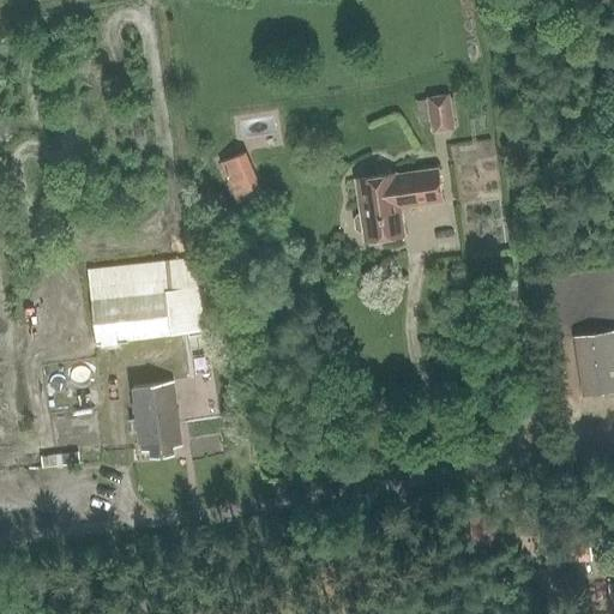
[(453,127),(449,91),(425,95),(425,97),(415,98),(417,119),(428,118),(429,131),(453,127)]
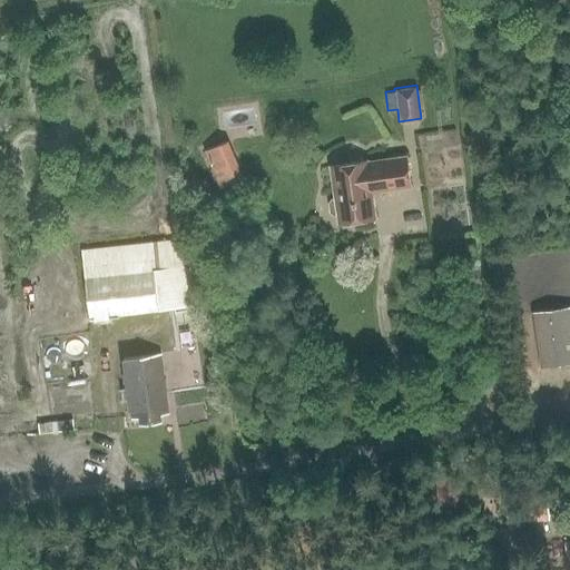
[(331,167),(334,188),(336,199),(332,200),(330,204),(331,213),(334,215),(338,215),(340,224),(375,218),(371,193),(411,187),(406,158),(366,164),(366,161),(331,167)]
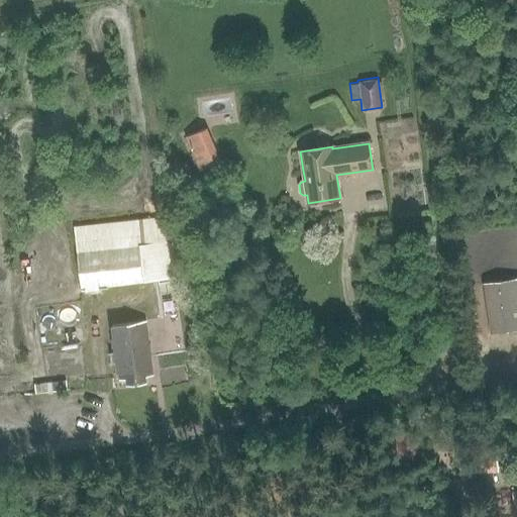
[(213,145),(193,153),(199,171),(220,163),(213,145)]
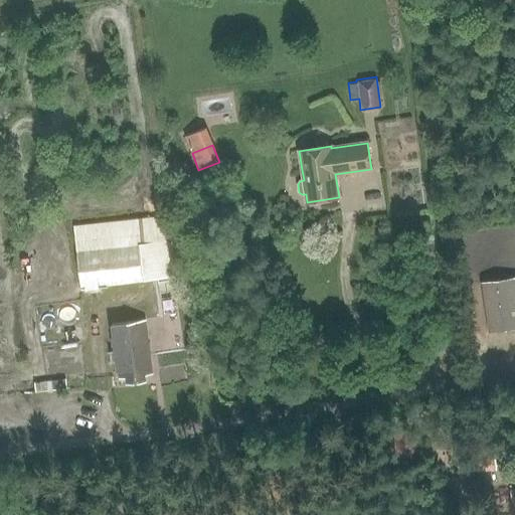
[(148,217),(72,226),(80,289),(143,281),(138,245),(152,243),(166,241),(163,215),(148,217)]
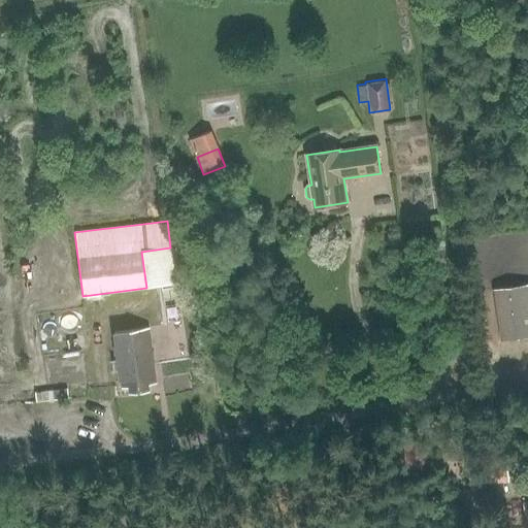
[(527,285),(493,290),(500,341),(527,337),(527,285)]
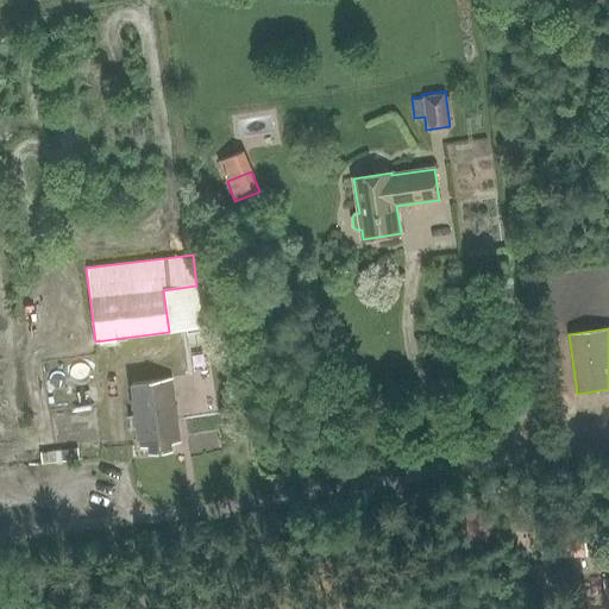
[(181,443),(173,378),(133,384),(142,449),(149,447),(150,454),(173,451),(173,444),(181,443)]
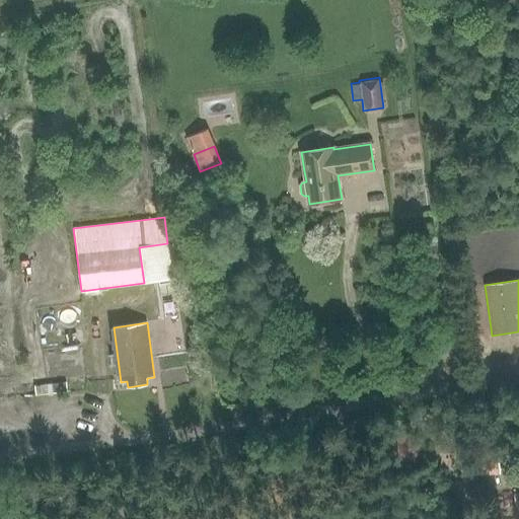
[(66,381),(52,383),(53,393),(67,391),(66,381)]
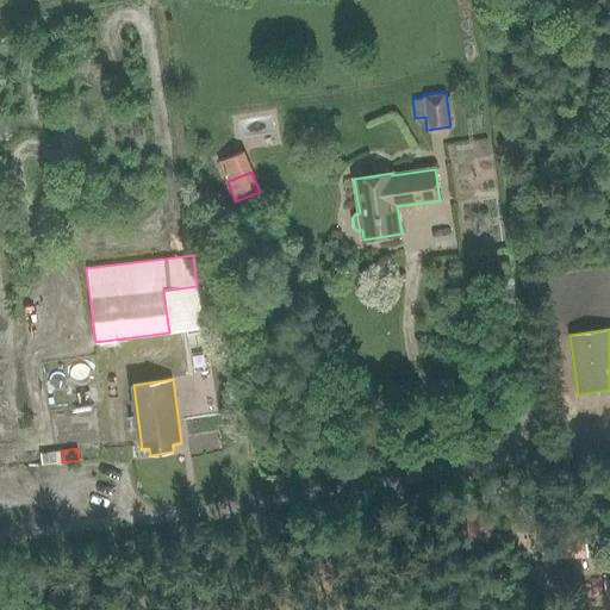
[(492,512),(466,515),(468,547),(495,546),(492,512)]
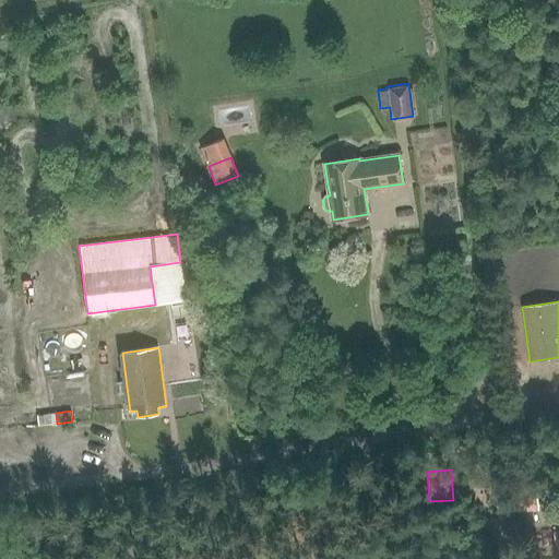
[(558,558),(558,532),(554,533),(552,525),(539,527),(542,544),(555,542),(557,558),(558,558)]
